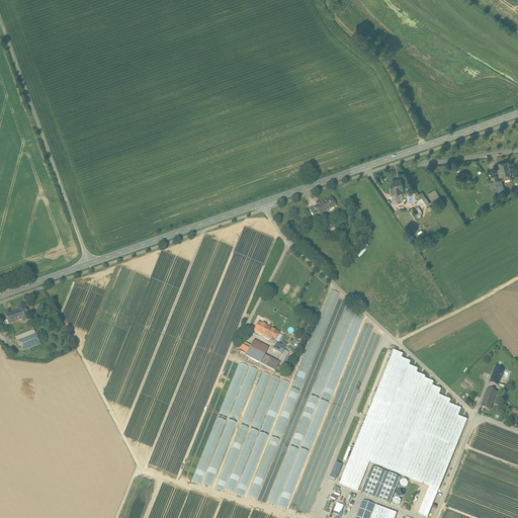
[(508,161),(499,163),(502,176),(510,174),(511,174),(508,161)]
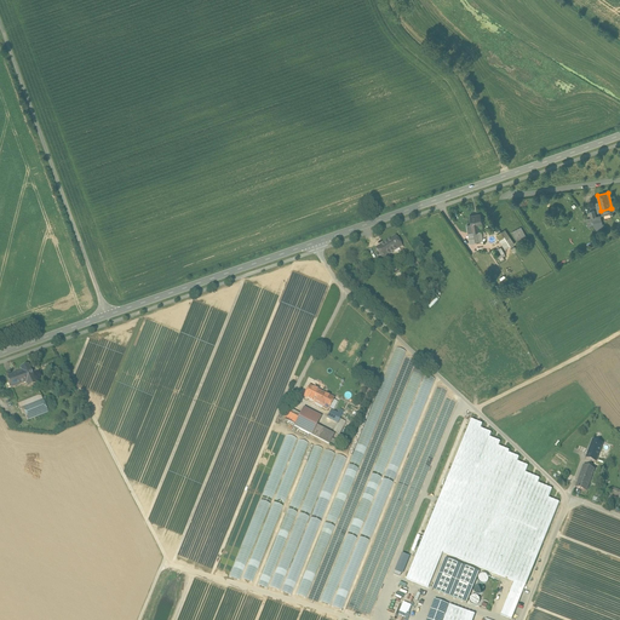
[(481,214),(470,216),(471,225),(472,225),(472,233),(474,234),(474,233),(478,233),(477,224),(482,224),(481,214)]
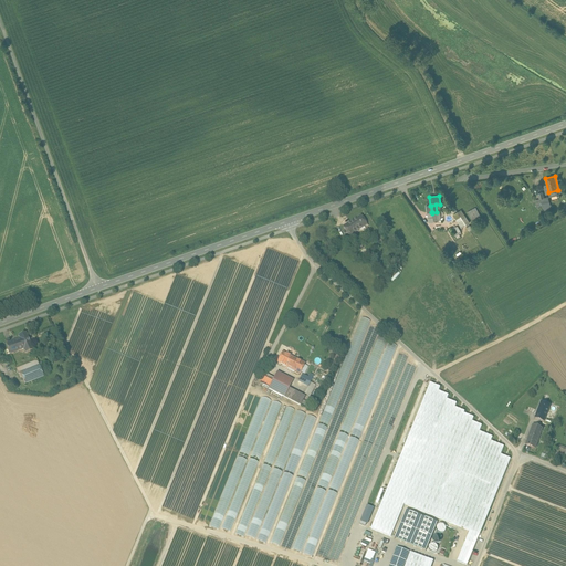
[(540,199),(541,202),(541,203),(542,206),(545,211),(551,209),(548,197),(544,198),(540,199)]
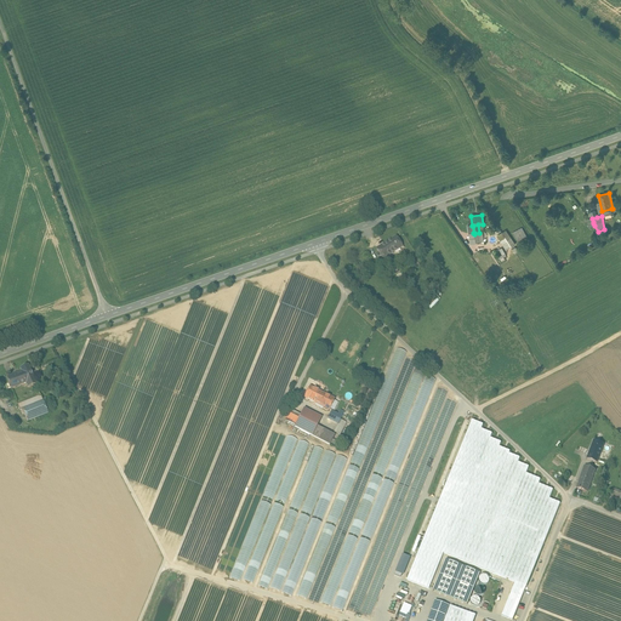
[(527,237),(522,228),(513,233),(518,243),(527,237)]
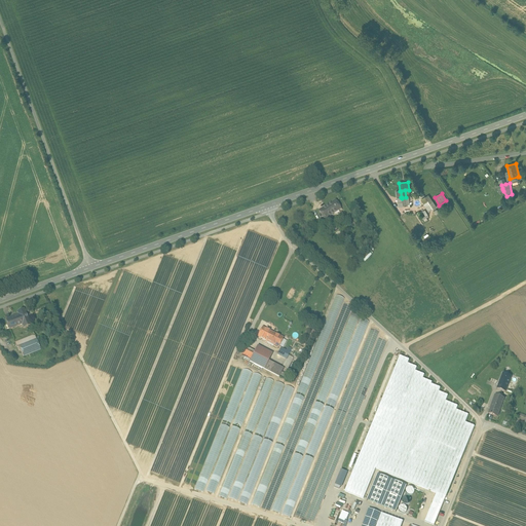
[(437,208),(428,195),(421,200),(428,212),(437,208)]
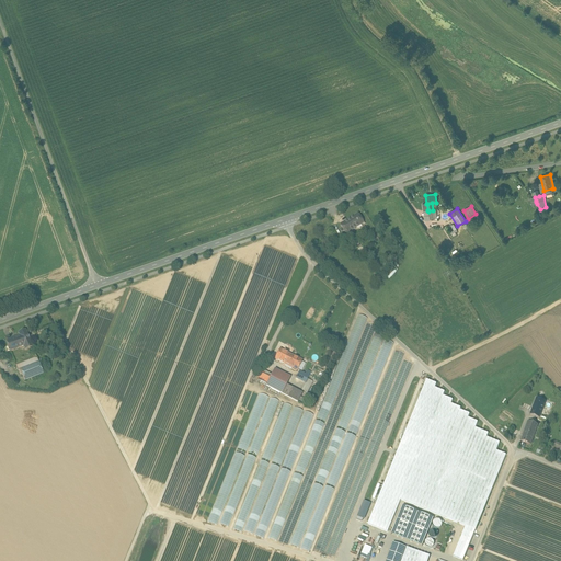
[(357,214),(341,225),(346,233),(350,231),(363,222),(357,214)]
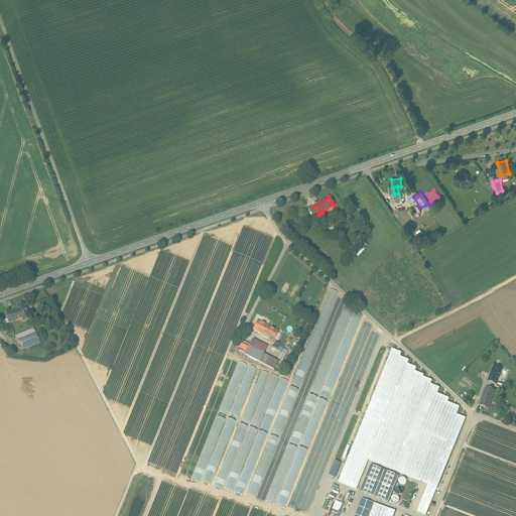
[(306,349),(314,352),(338,291),(329,288),(306,349)]
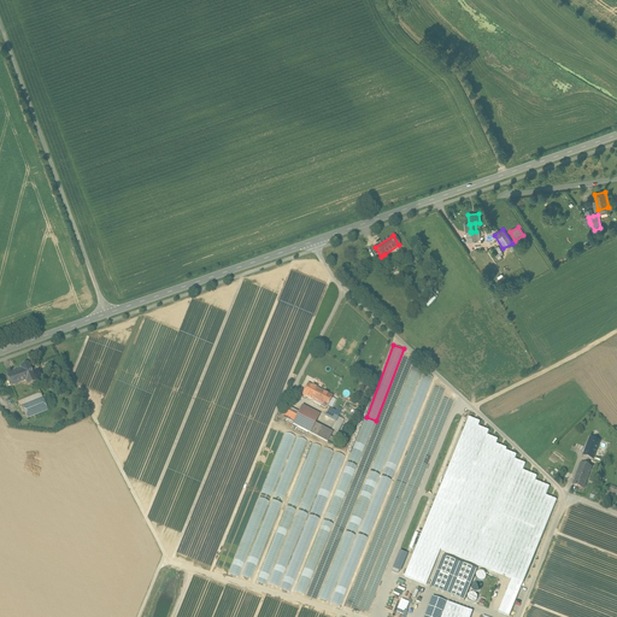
[(29,363),(21,366),(22,369),(27,381),(28,385),(30,383),(36,382),(29,363)]
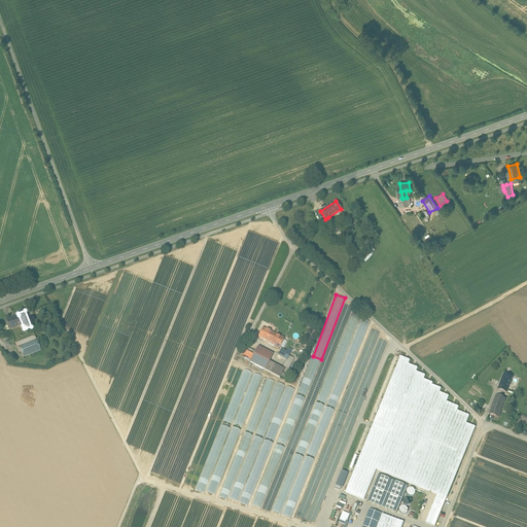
[(351,312),(347,327),(356,329),(360,315),(351,312)]
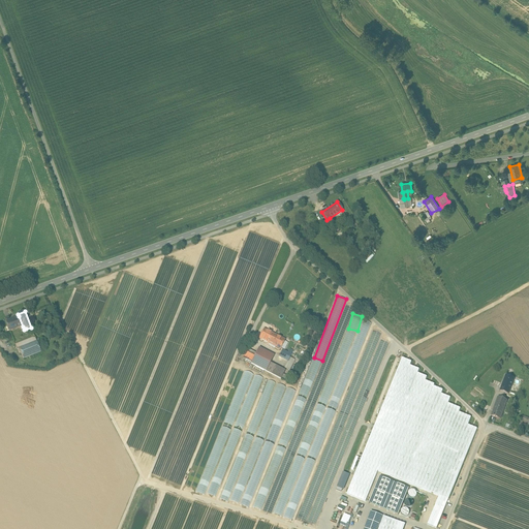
[(19,316),(6,321),(10,331),(23,327),(19,316)]
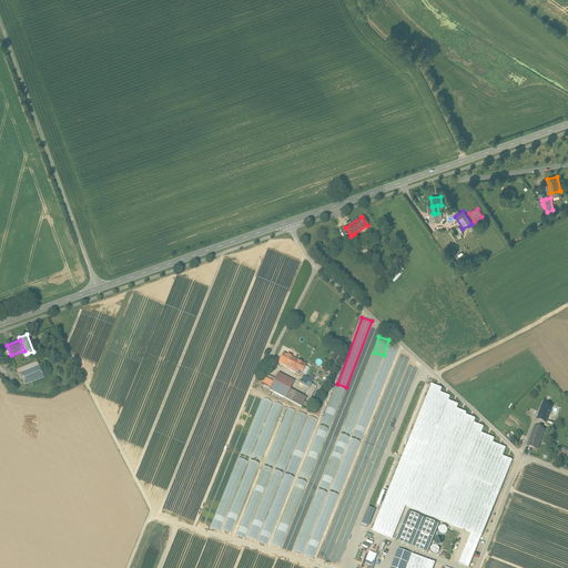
[(388,343),(385,353),(389,355),(387,359),(392,361),(393,357),(391,357),(392,356),(395,357),(398,346),(388,343)]
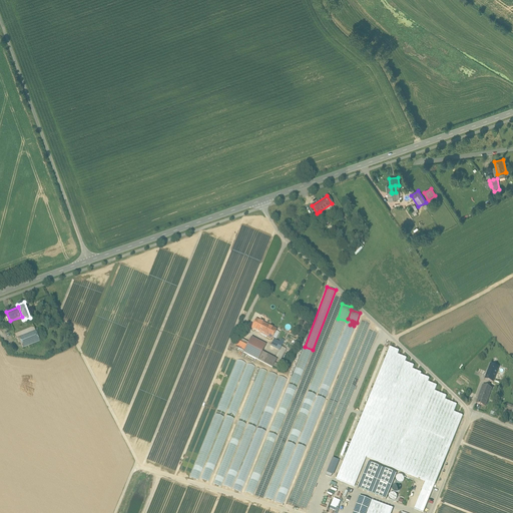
[(269,327),(257,320),(252,329),(265,335),(269,327)]
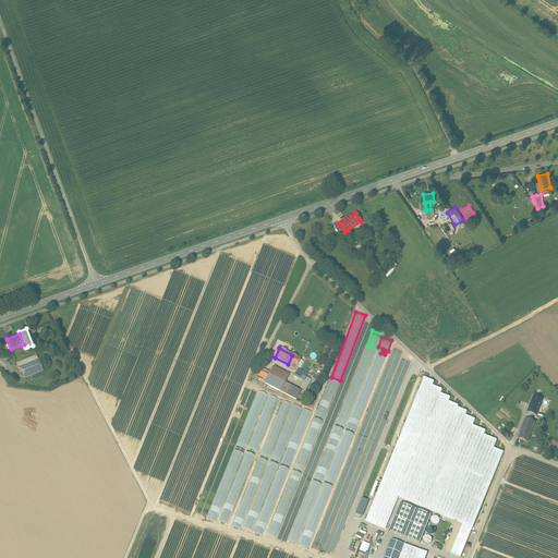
[(37,355),(16,363),(19,368),(21,367),(25,378),(44,372),(37,355)]
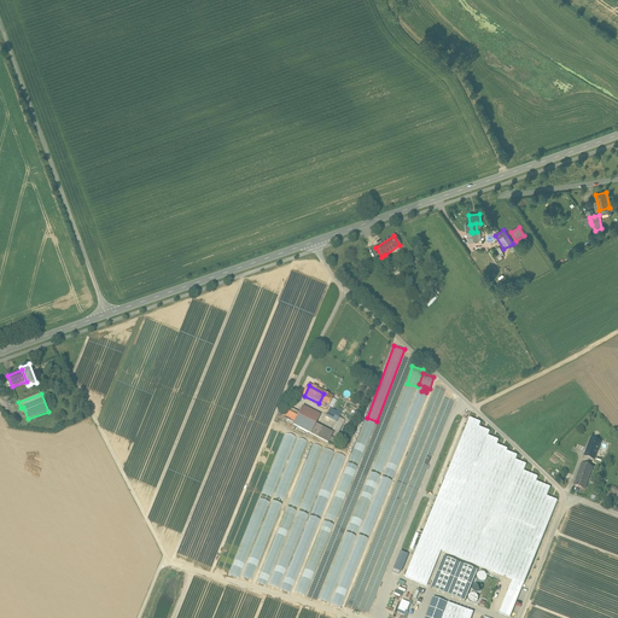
[(332,397),(324,394),(319,403),(327,408),(332,397)]
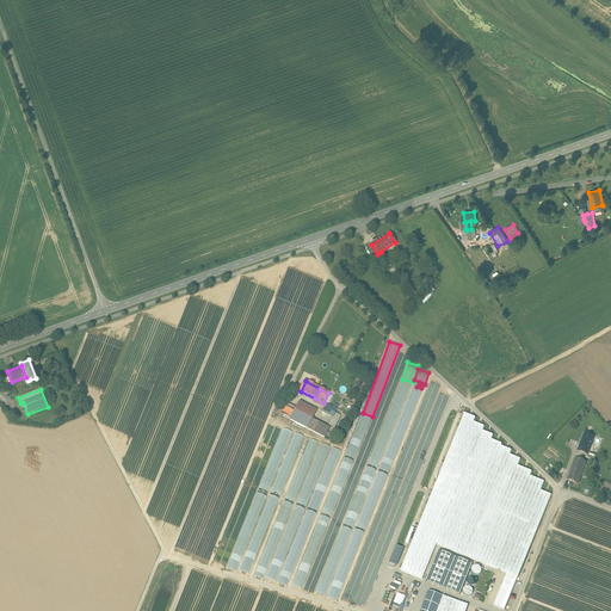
[(316,411),(300,402),(290,420),(307,429),(312,420),(316,411)]
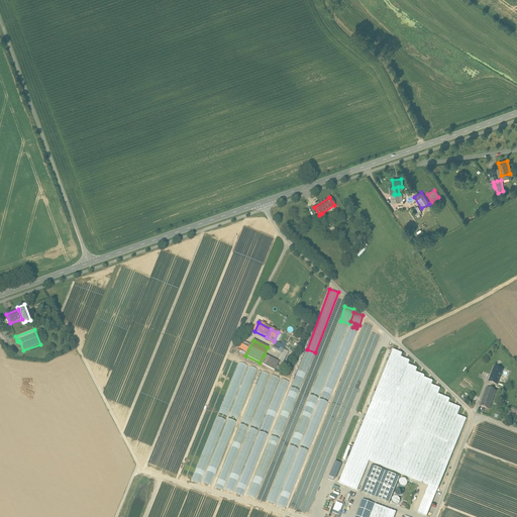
[(249,347),(243,344),(243,343),(240,342),(237,347),(246,352),(249,347)]
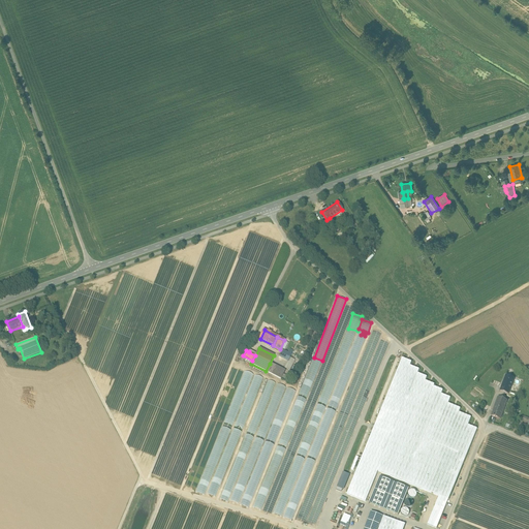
[(281,353),(281,352),(279,356),(288,362),(290,358),(281,353)]
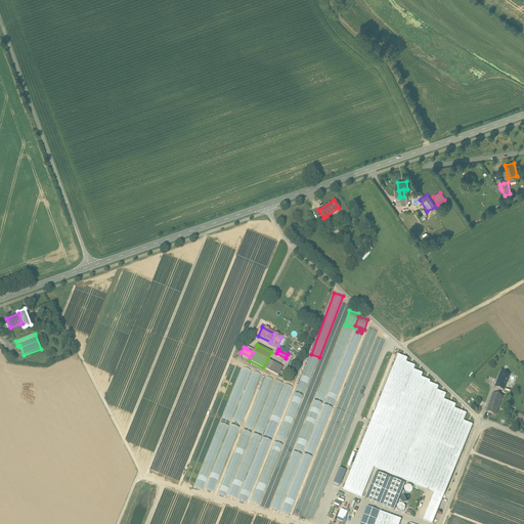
[(416,365),(406,362),(407,358),(398,354),(344,489),(362,497),(375,467),(435,491),(444,495),(473,425),(464,421),(467,413),(454,408),(456,404),(444,399),(446,394),(437,390),(439,387),(430,383),(431,381),(422,377),(423,374),(413,369),(416,365)]
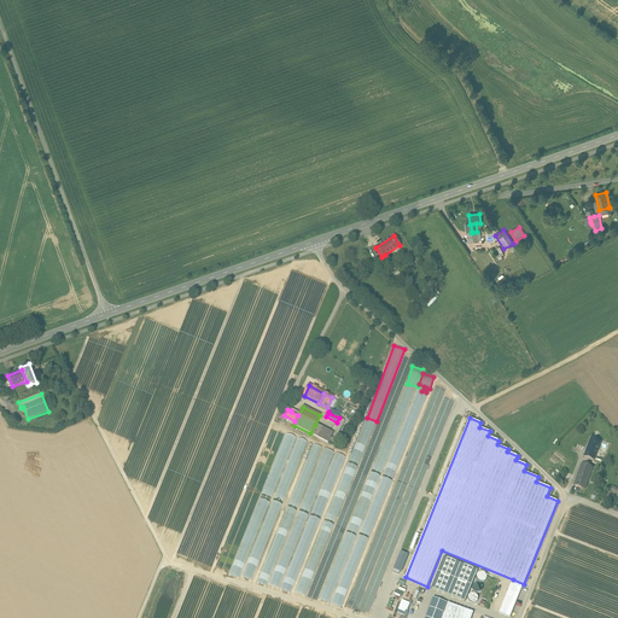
[(361,427),(349,461),(360,465),(374,423),(367,420),(365,429),(361,427)]
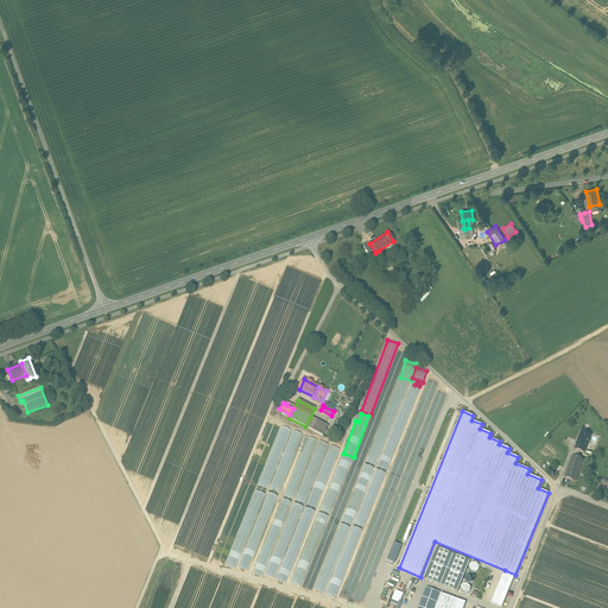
[(327,426),(310,418),(305,426),(323,434),(327,426)]
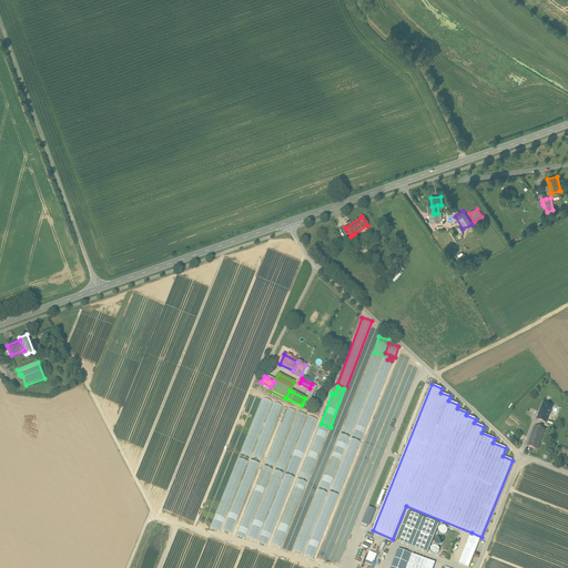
[(266,417),(271,401),(262,398),(257,412),(257,414),(266,417)]
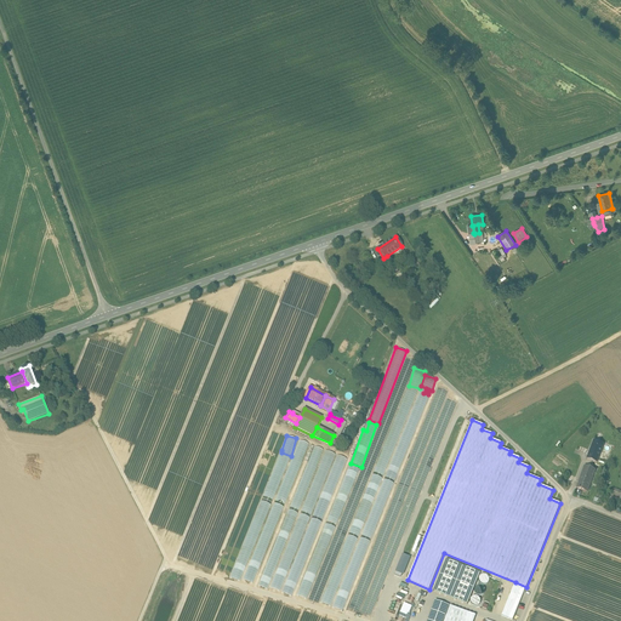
[(302,463),(308,443),(298,439),(294,455),(298,457),(296,462),(302,463)]
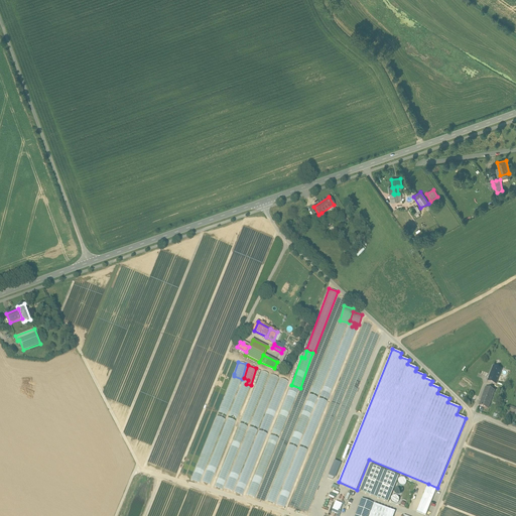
[(502,369),(494,366),(488,381),(496,384),(502,369)]
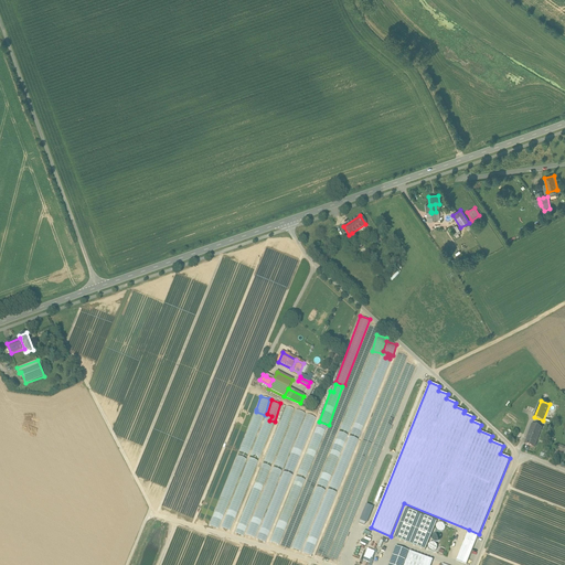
[(305,454),(298,475),(307,478),(320,439),(321,440),(327,426),(317,423),(308,450),(309,450),(308,455),(305,454)]
